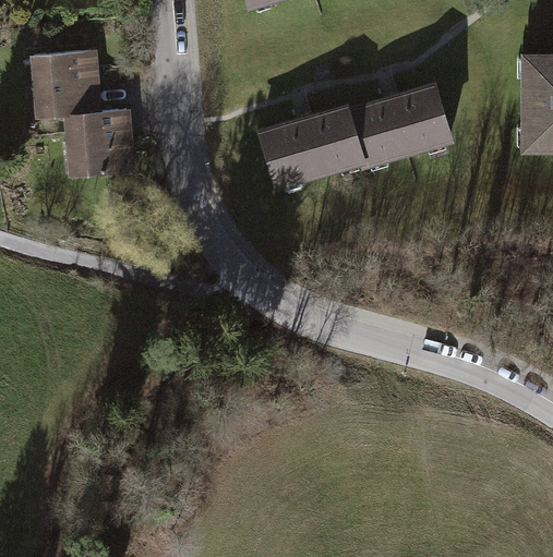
[(243,0),(247,10),(279,0),(243,0)]
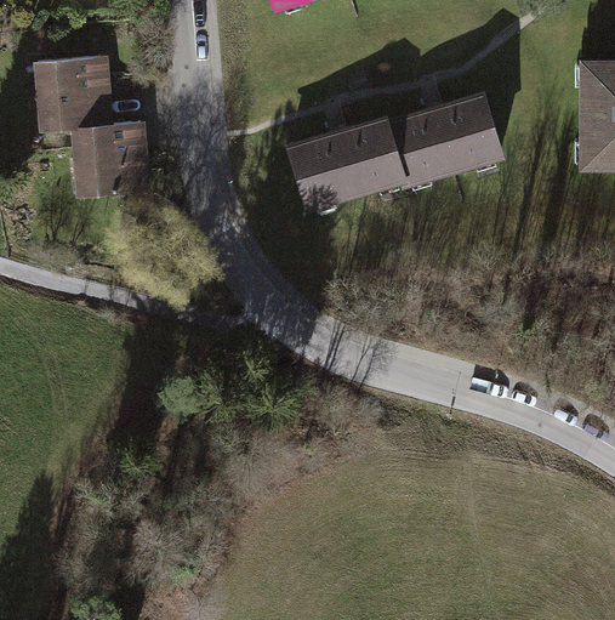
[(43,129),(83,126),(117,124),(114,55),(39,57),(43,129)]
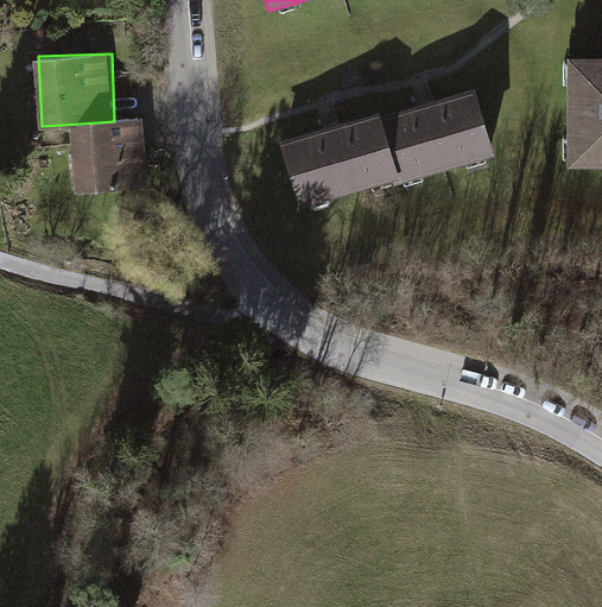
[(601,59),(569,59),(568,166),(601,166),(601,59)]
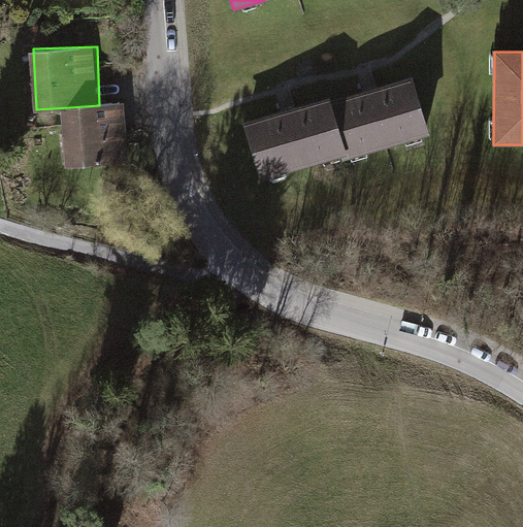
[(412,78),(330,103),(347,156),(349,161),(429,135),(412,78)]
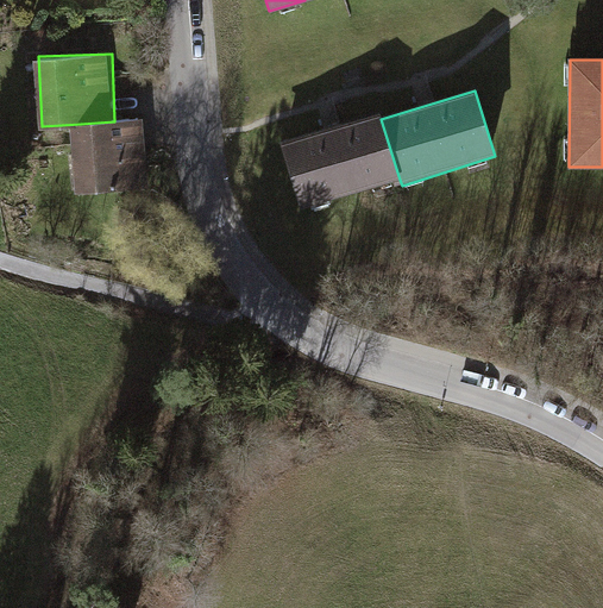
[(300,211),(400,180),(381,119),(378,113),(280,144),(300,211)]
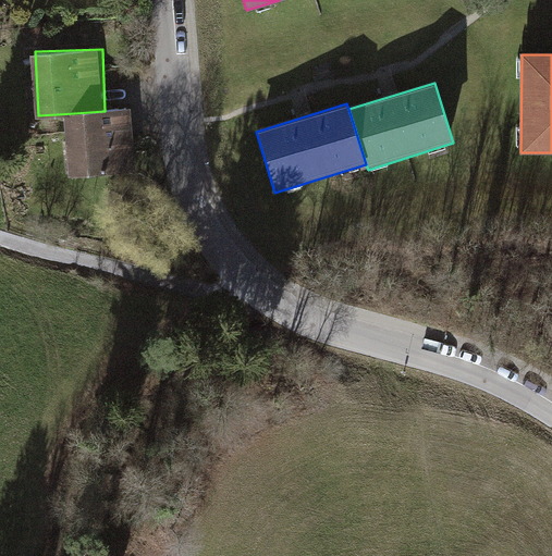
[(105,111),(74,113),(76,169),(142,165),(138,110),(105,111)]
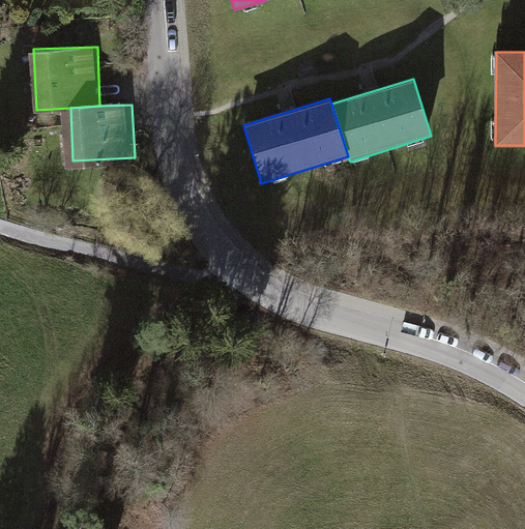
All buildings are outlined.
